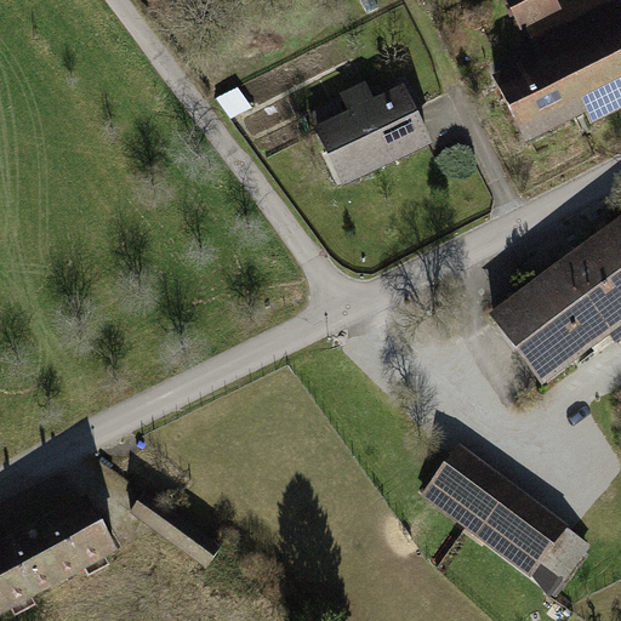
[(567,9),(564,5),(562,0),(508,0),(524,29),(535,23),(567,9)]
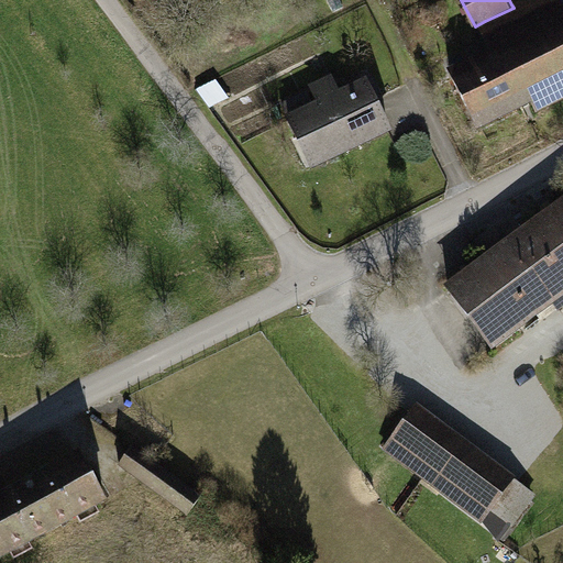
[(498,48),(527,106),(533,118),(562,102),(562,6),(560,0),(520,0),(511,4),(514,8),(485,21),(498,48)]
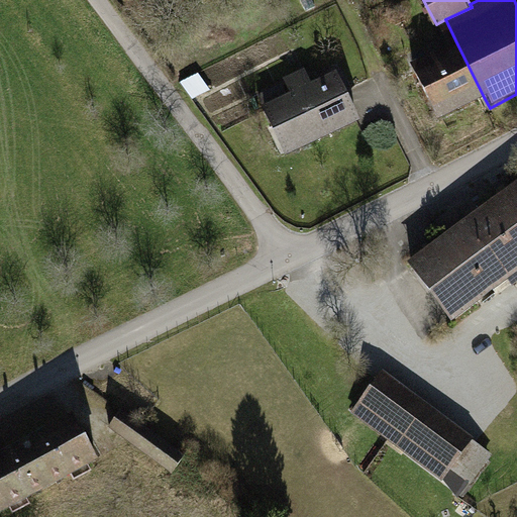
[(484,97),(457,44),(414,67),(439,118),(484,97)]
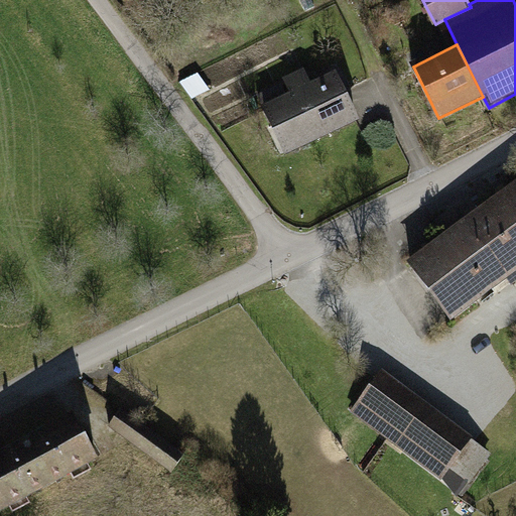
[(292,97),(267,108),(287,152),(361,119),(340,75),(316,86),(308,70),(284,81),(292,97)]
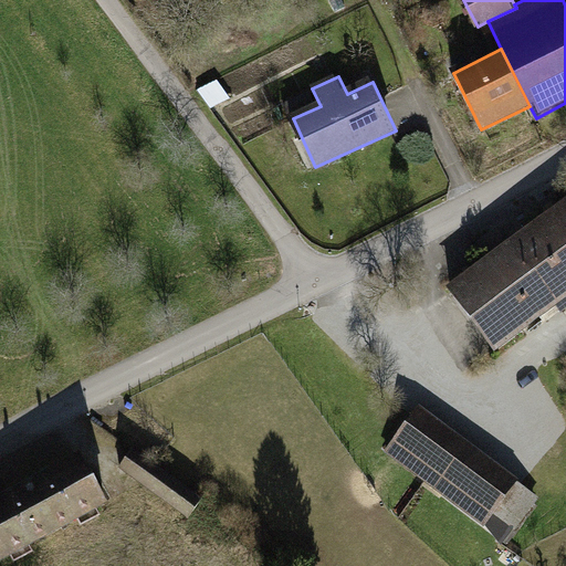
[(565,202),(453,287),(502,353),(565,304),(565,202)]
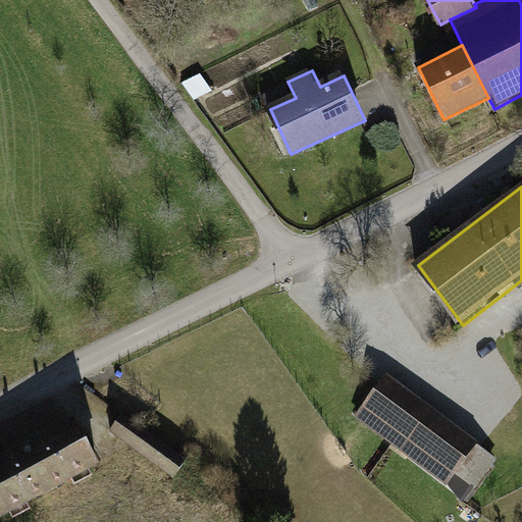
[(402,270),(453,237),(438,214),(387,247),(402,270)]
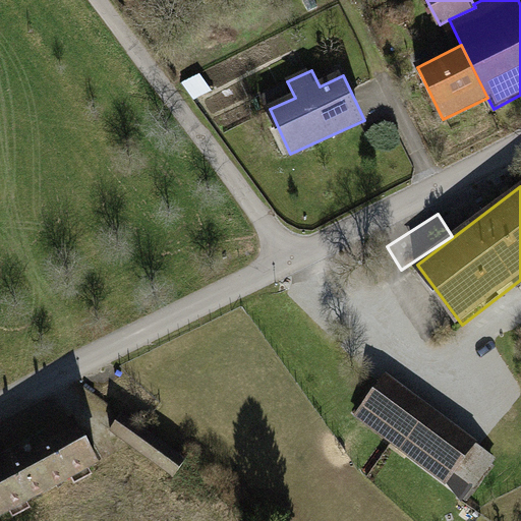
[(471,445),(383,379),(355,415),(444,481),(471,445)]
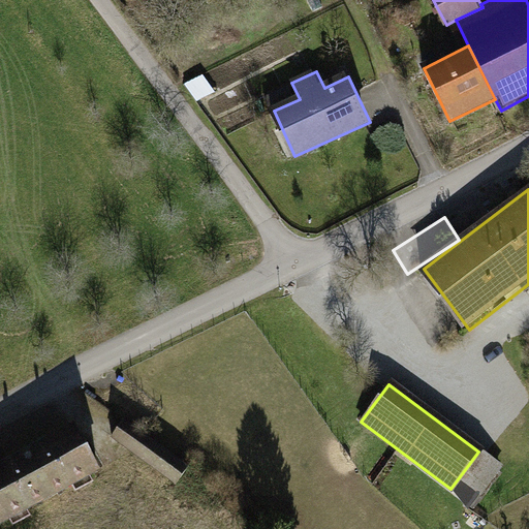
[(126,422),(112,440),(188,497),(203,478),(126,422)]
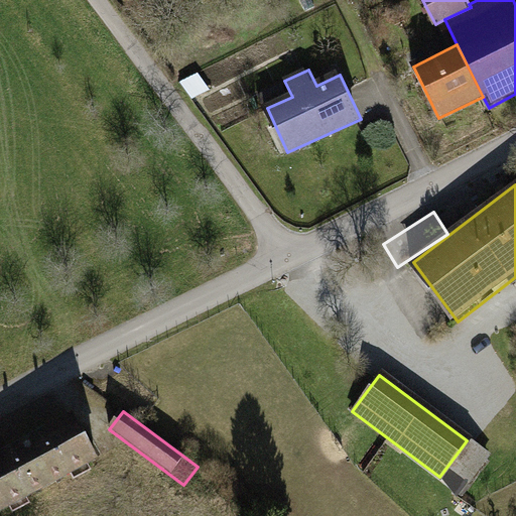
[(78,415),(0,455),(0,507),(2,512),(101,461),(78,415)]
